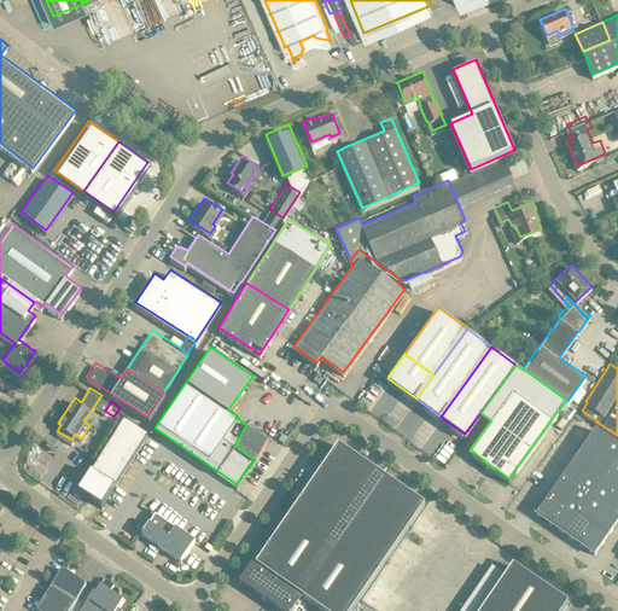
[(110,479),(144,428),(124,415),(91,467),(110,479)]
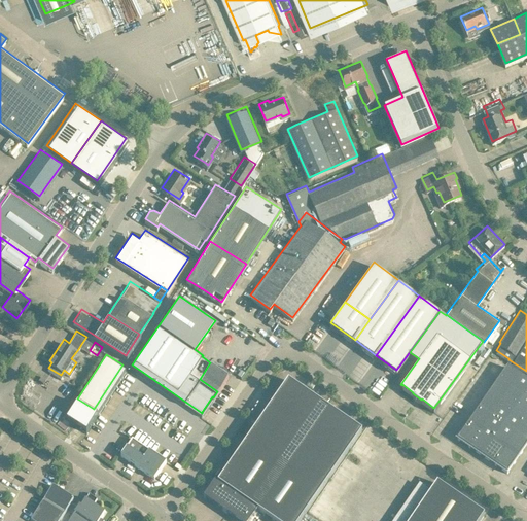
[(200,379),(217,391),(229,375),(210,362),(200,379)]
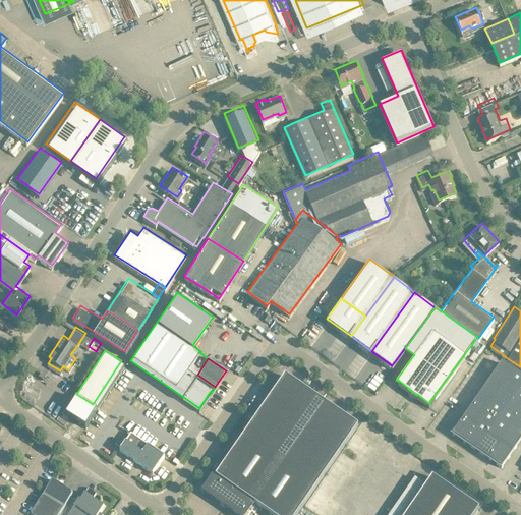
[(486,380),(512,396),(520,382),(520,372),(502,358),(486,380)]
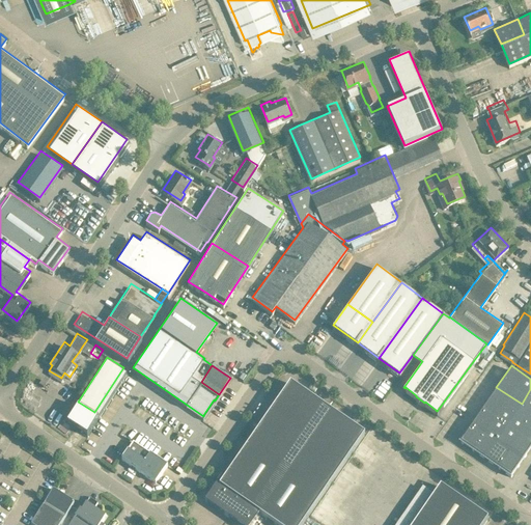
[(205,497),(228,513),(246,524),(248,524),(259,509),(282,524),(299,524),(365,430),(290,379),(227,470),(224,469),(205,497)]
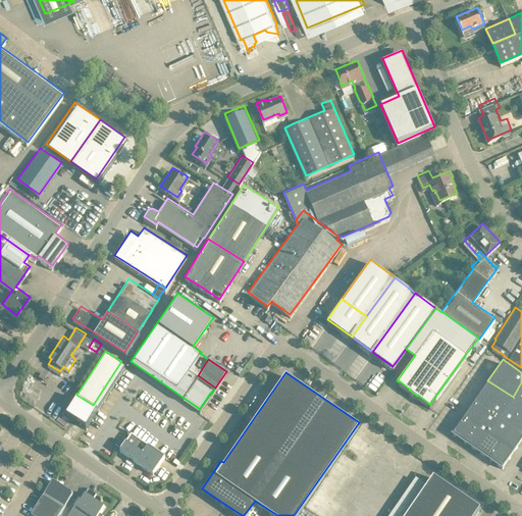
[(506,407),(513,397),(487,380),(481,390),(506,407)]
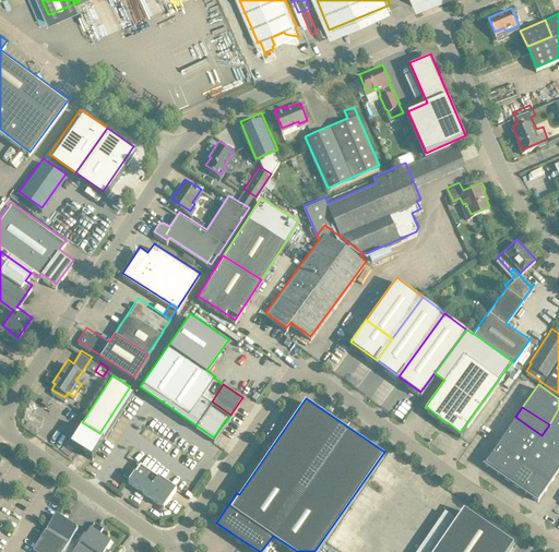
[(558,409),(549,424),(558,431),(558,409)]
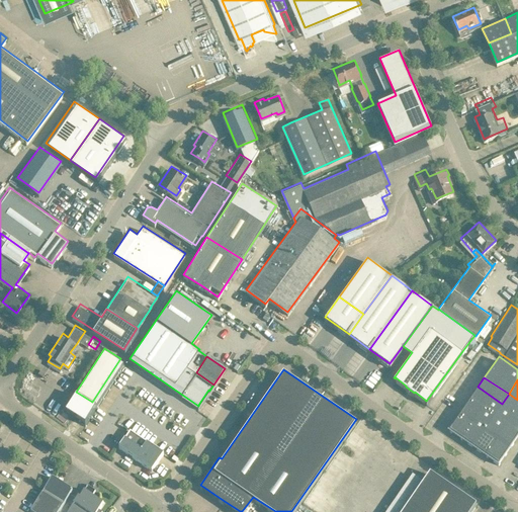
[(495,414),(502,404),(478,387),(470,397),(495,414)]
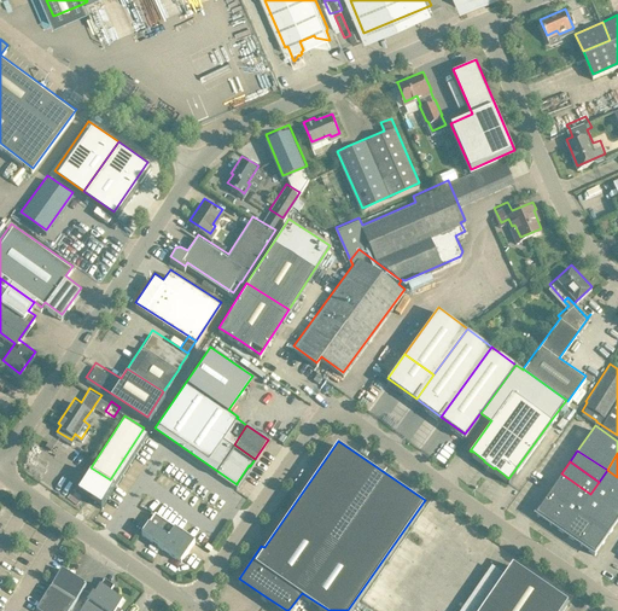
[(617,495),(617,477),(607,470),(599,482),(617,495)]
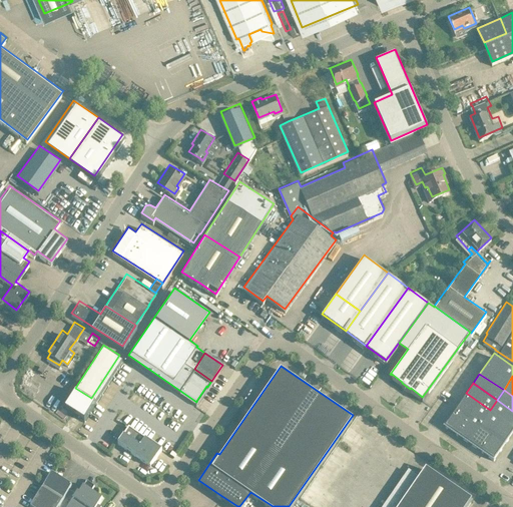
[(483,420),(490,410),(466,393),(459,403),(483,420)]
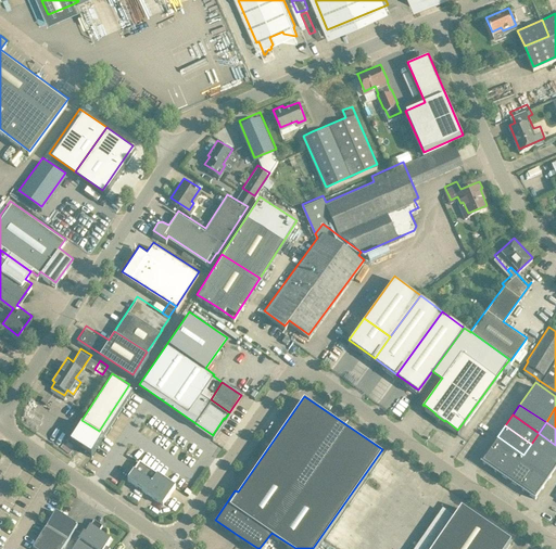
[(531,444),(555,460),(555,445),(539,433),(531,444)]
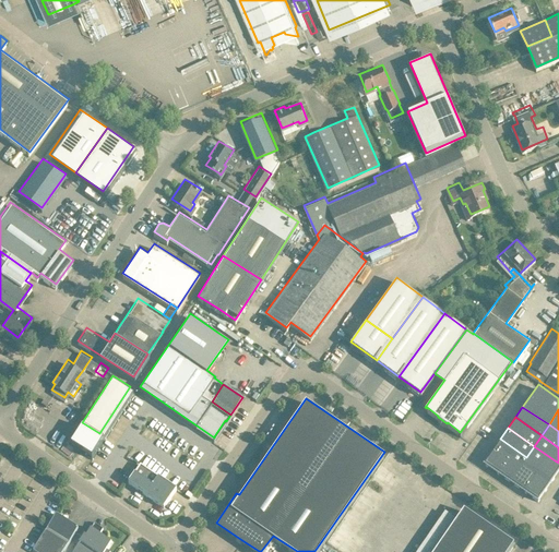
[(519,468),(526,457),(500,439),(492,450),(506,458),(519,468)]
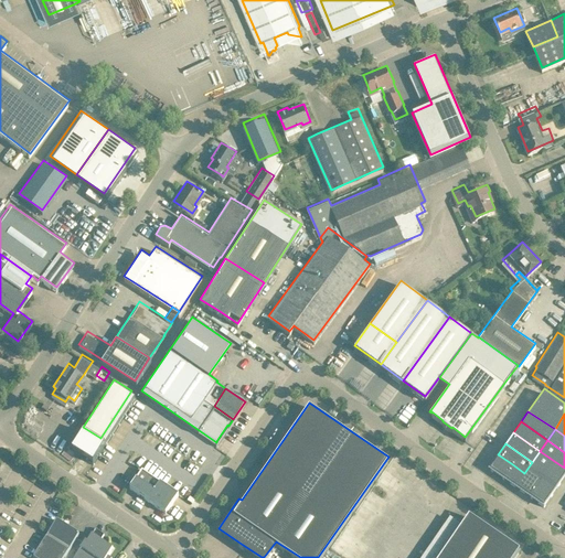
[(558,480),(564,471),(564,468),(540,451),(532,462),(558,480)]
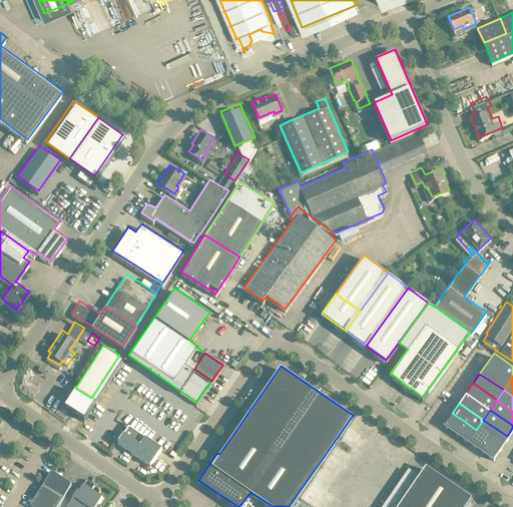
[(457,431),(464,421),(452,413),(445,423),(457,431)]
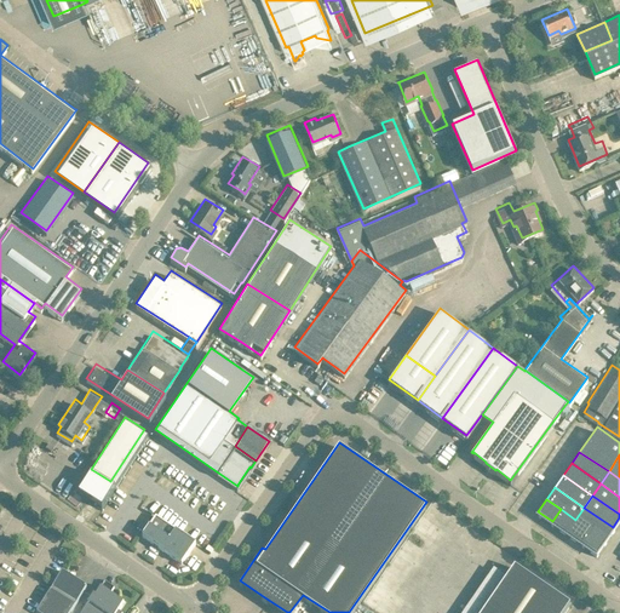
[(604,539),(613,527),(584,508),(575,520),(590,530),(604,539)]
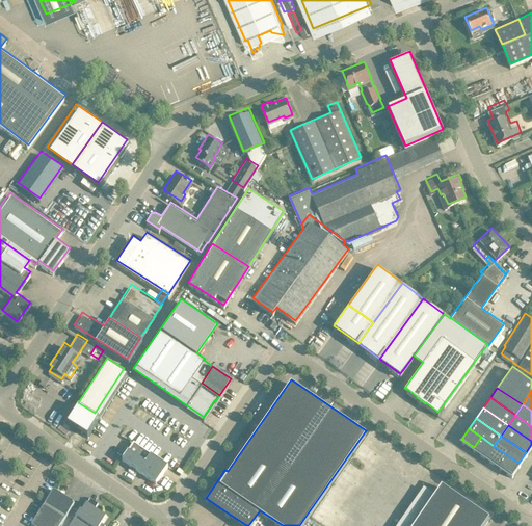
[(474,447),(487,456),(494,446),(481,437),(474,447)]
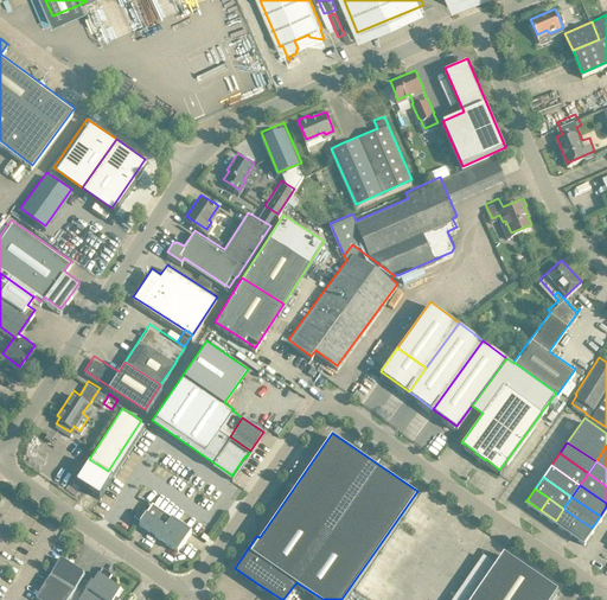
[(191,528),(153,500),(139,519),(178,547),(191,528)]
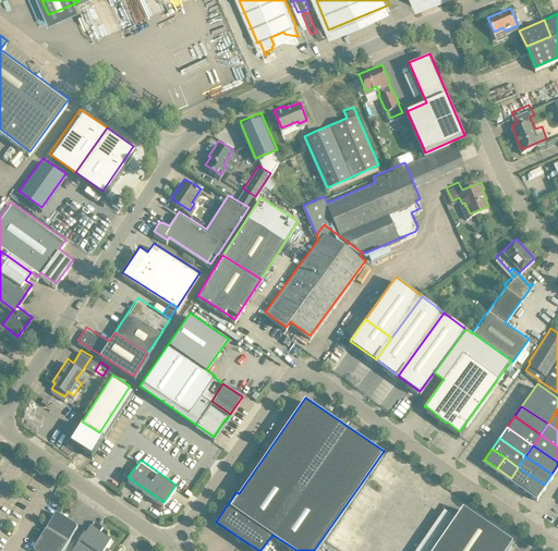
[(518,467),(511,478),(524,487),(531,476),(518,467)]
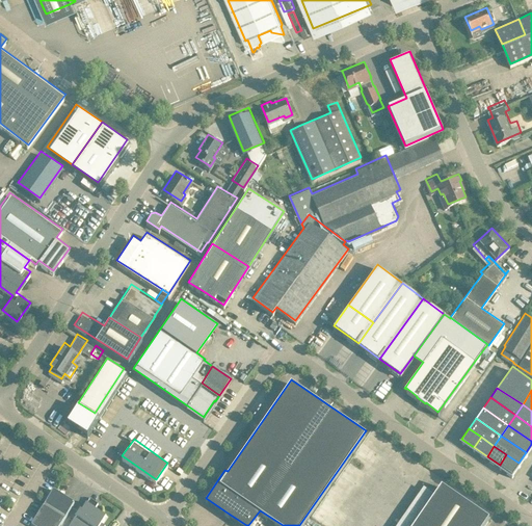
[(519,463),(506,454),(500,465),(512,473),(519,463)]
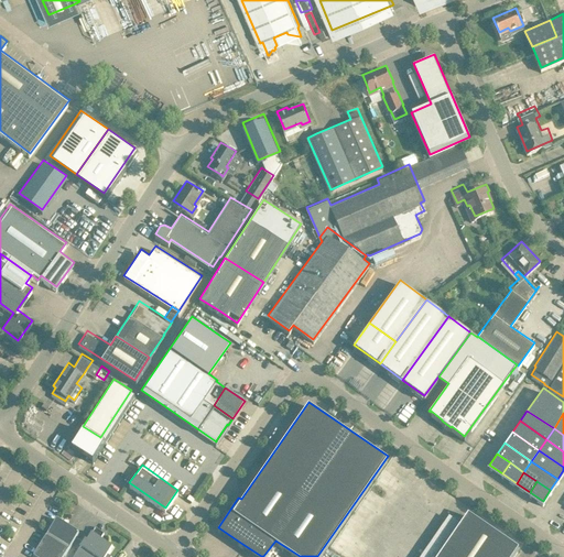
[(436,556),(517,556),(514,555),(513,556),(511,555),(518,546),(468,511),(436,556)]
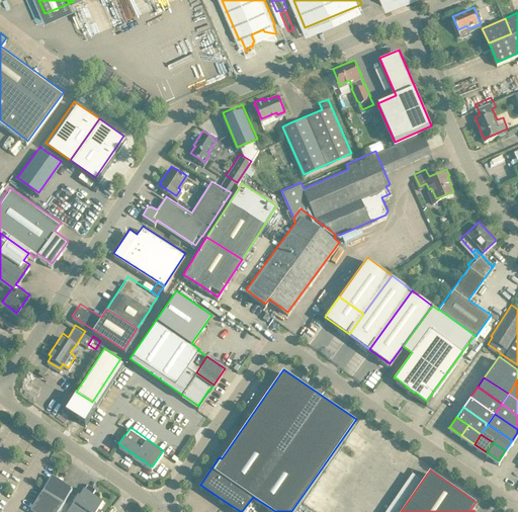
[(52,473),(30,507),(37,511),(55,511),(72,486),(52,473)]
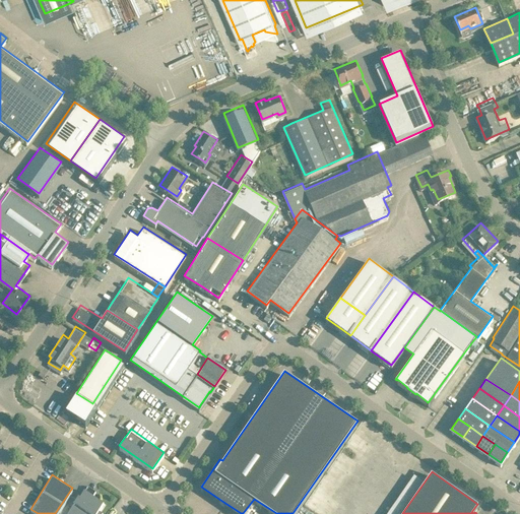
[(78,494),(72,503),(78,508),(76,511),(79,513),(100,513),(103,510),(99,508),(105,500),(96,494),(94,497),(91,495),(95,489),(87,484),(80,495),(78,494)]
